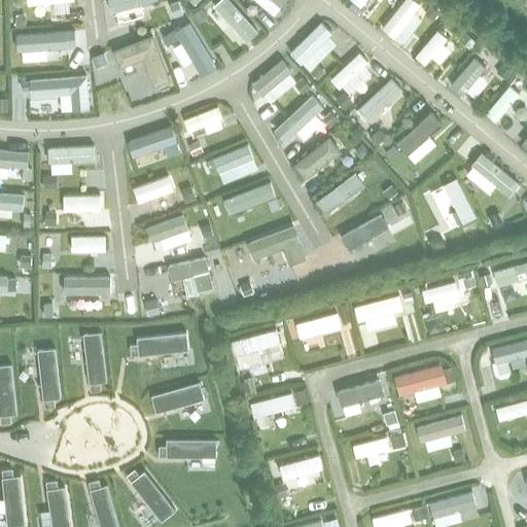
[(152,0),(106,0),(110,12),(152,0)]
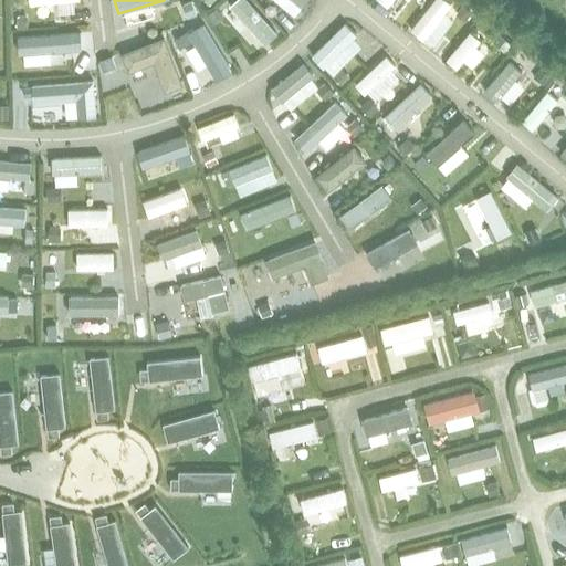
[(276,33),(247,0),(234,0),(228,6),(262,45),(276,33)]
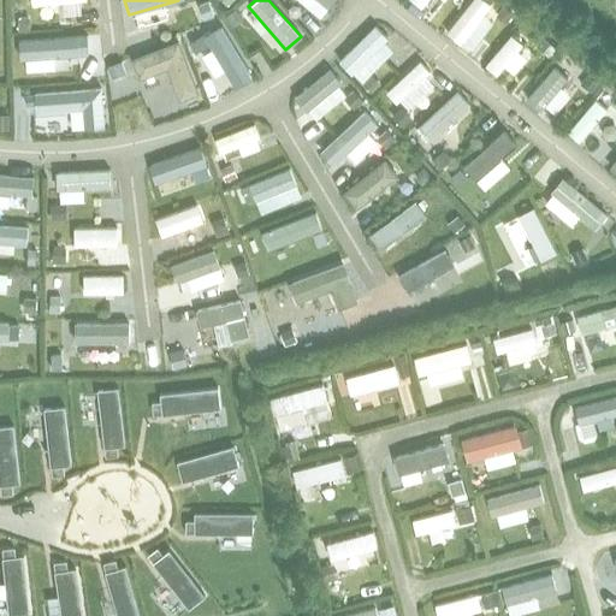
[(490,6),(483,0),(471,0),(444,30),(458,42),(490,6)]
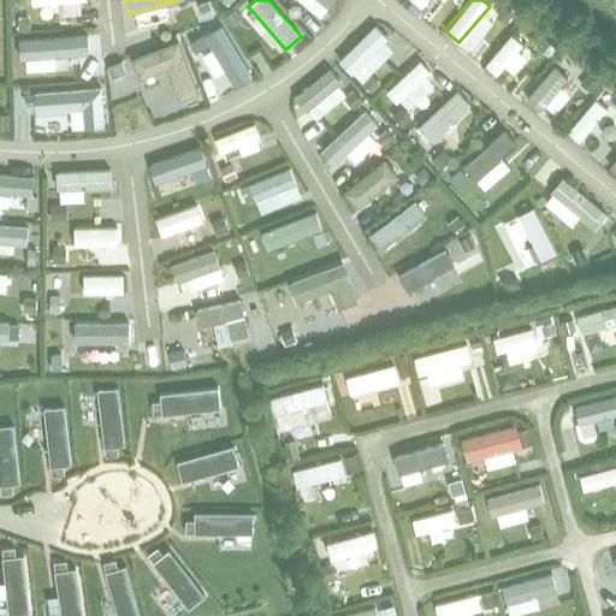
[(388,37),(374,24),(338,59),(350,72),(388,37)]
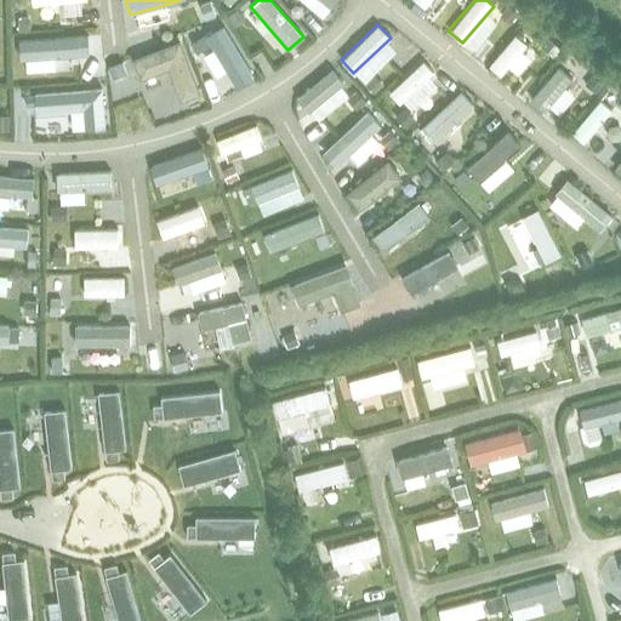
[(254,77),(222,26),(205,36),(235,87),(254,77)]
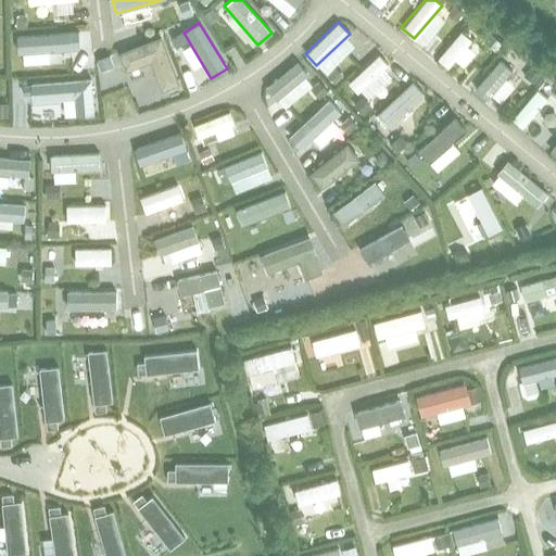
[(79,48),(78,29),(17,34),(19,52),(79,48)]
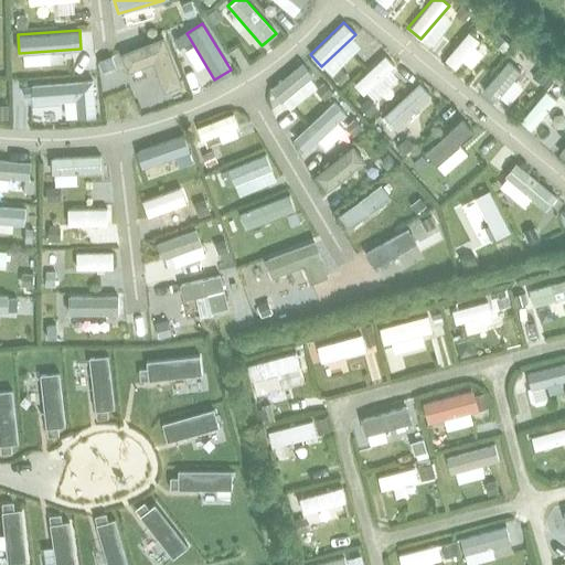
[(478,41),(467,32),(445,59),(456,67),(478,41)]
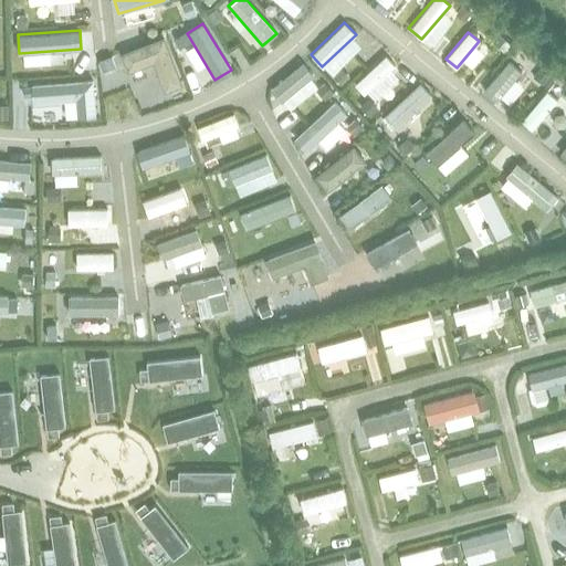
[(180,85),(163,38),(118,53),(125,72),(153,62),(164,91),(180,85)]
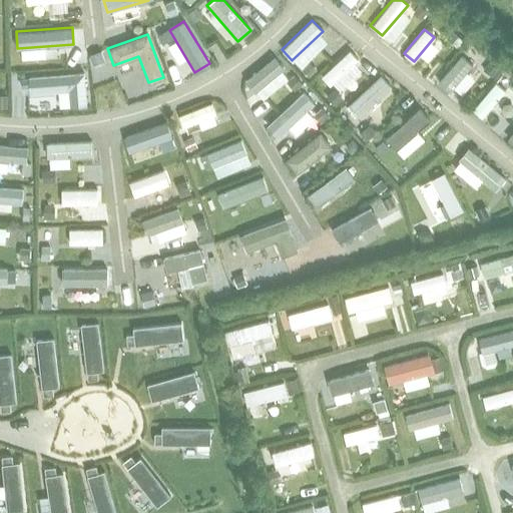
[(331,85),(358,59),(349,50),(322,76),(331,85)]
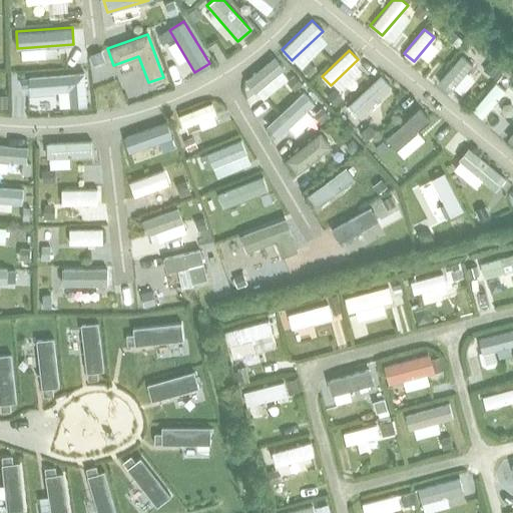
[(472,64),(461,55),(440,82),(450,91),(472,64)]
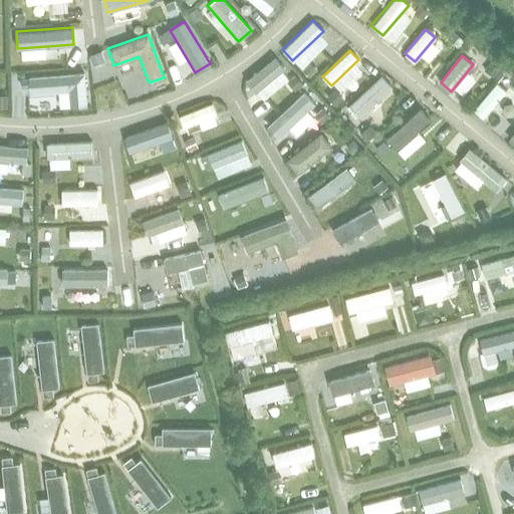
[(284,70),(274,57),(245,80),(255,92),(284,70)]
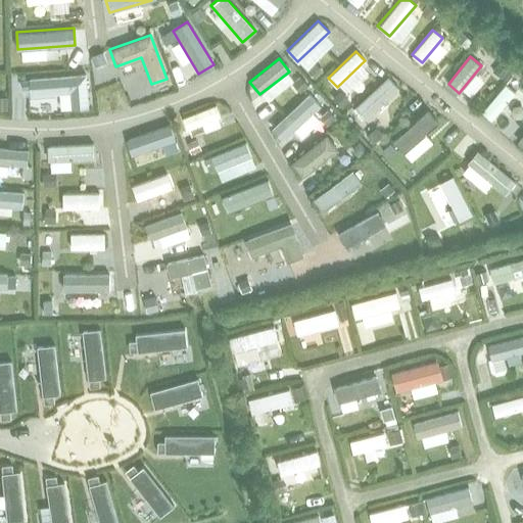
[(89,107),(87,73),(30,77),(31,95),(69,92),(72,108),(89,107)]
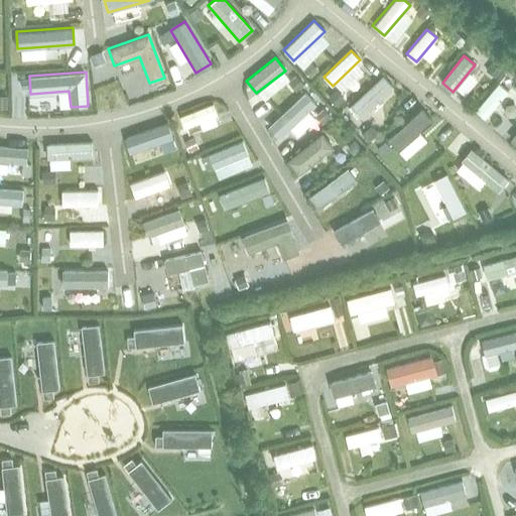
[(392,88),(381,76),(349,105),(361,118),(392,88)]
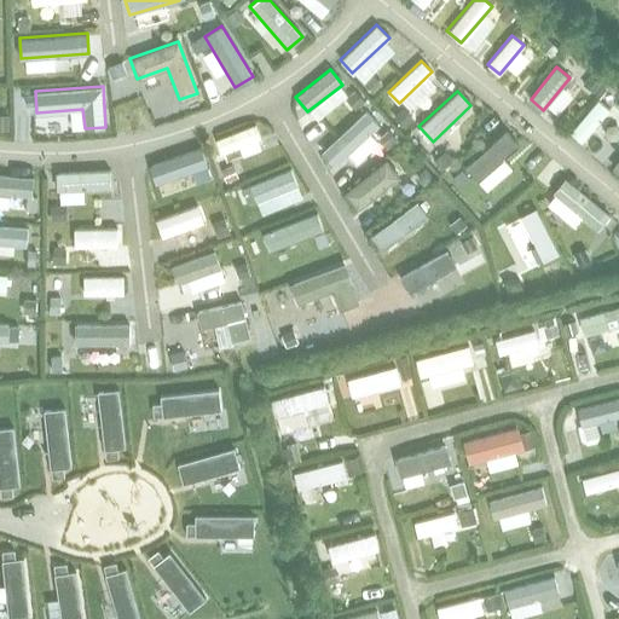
[(608,111),(596,100),(568,133),(579,143),(608,111)]
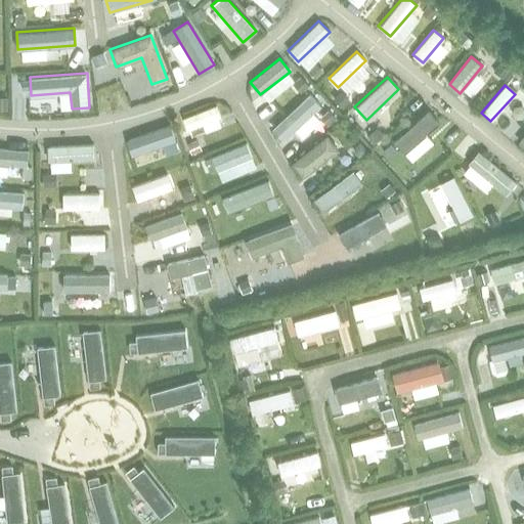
[(319,106),(309,94),(270,129),(280,140),(319,106)]
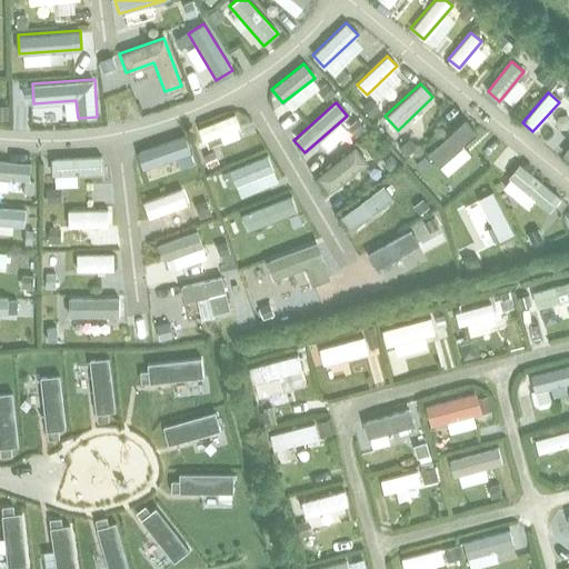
[(240,126),(236,113),(199,128),(203,140),(240,126)]
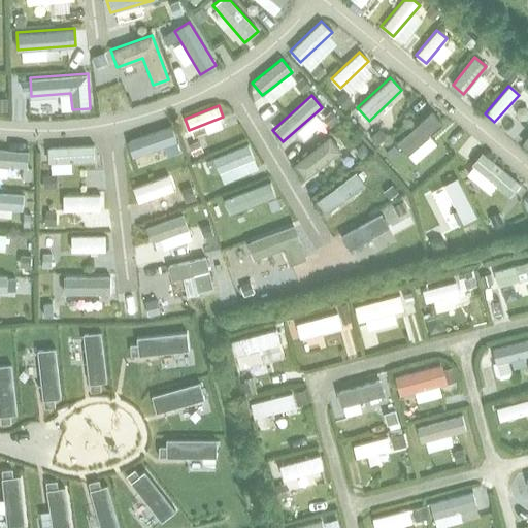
[(442,125),(431,111),(397,141),(408,155),(442,125)]
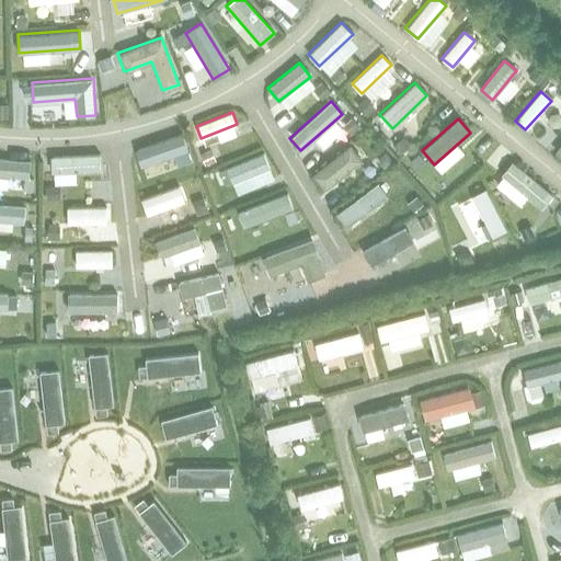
[(189,151),(183,135),(137,150),(141,165),(189,151)]
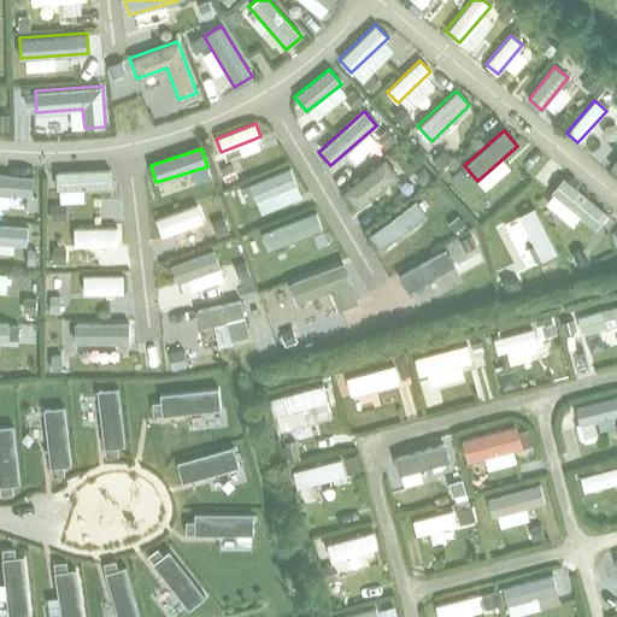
[(397,176),(383,159),(342,193),(356,209),(397,176)]
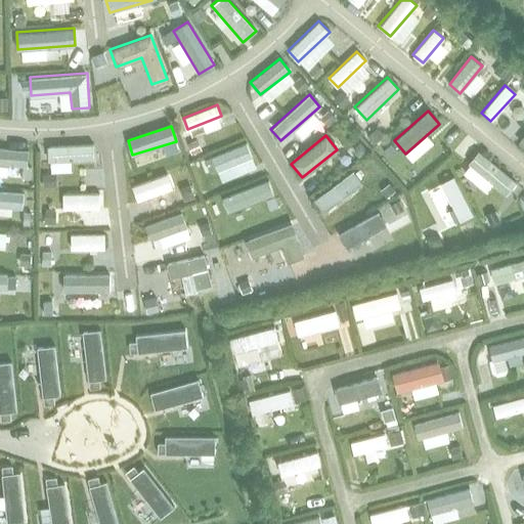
[(252,158),(246,142),(213,156),(219,171),(252,158)]
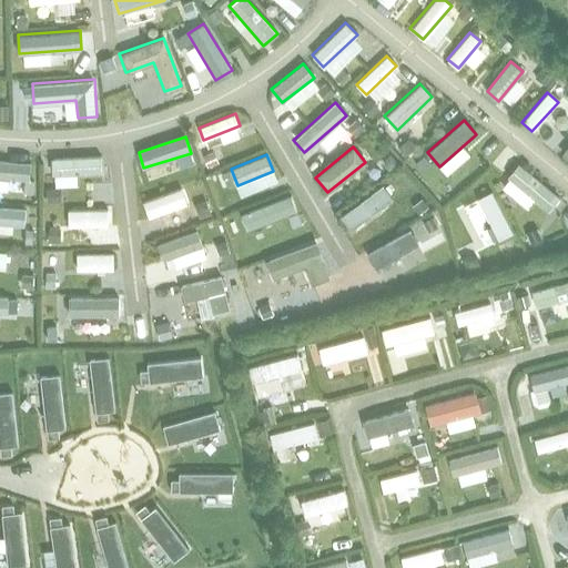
[(100,172),(100,156),(51,158),(52,174),(100,172)]
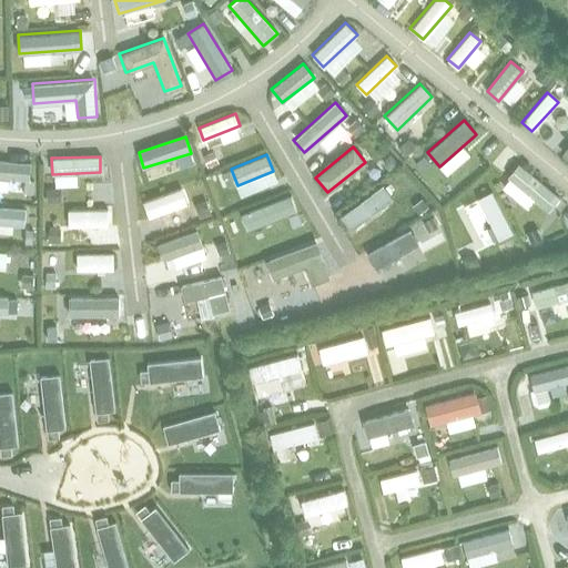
[(0,176),(29,180),(30,163),(0,160),(0,176)]
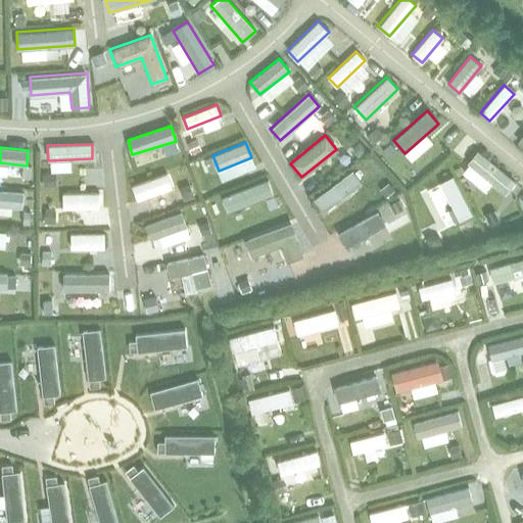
[(515,182),(476,150),(466,162),(505,194),(515,182)]
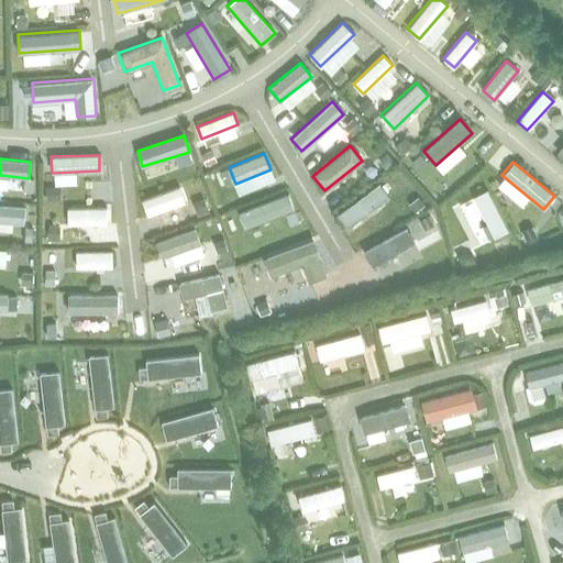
[(387,197),(378,184),(337,213),(345,227),(387,197)]
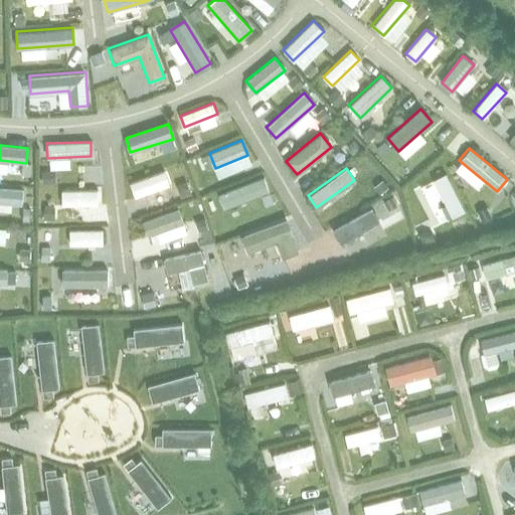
[(170,185),(165,171),(131,182),(136,196),(170,185)]
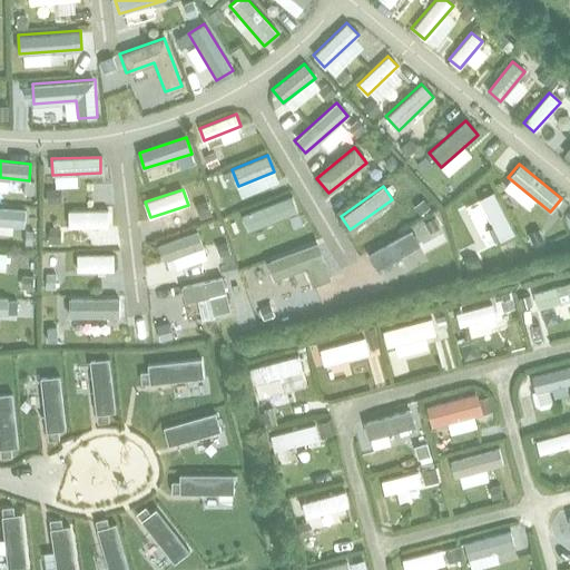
[(513,233),(492,192),(478,199),(499,241),(513,233)]
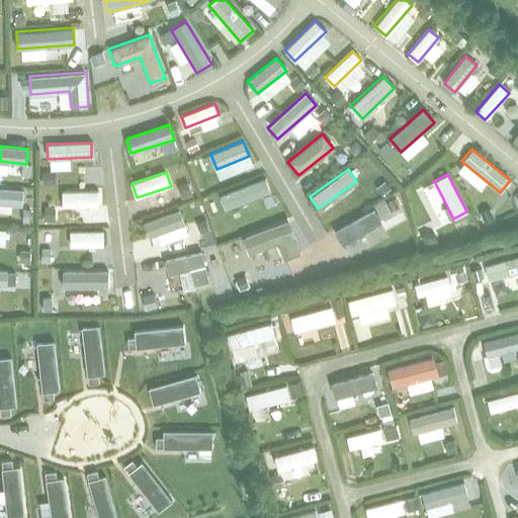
[(269,193),(264,178),(220,194),(225,209),(269,193)]
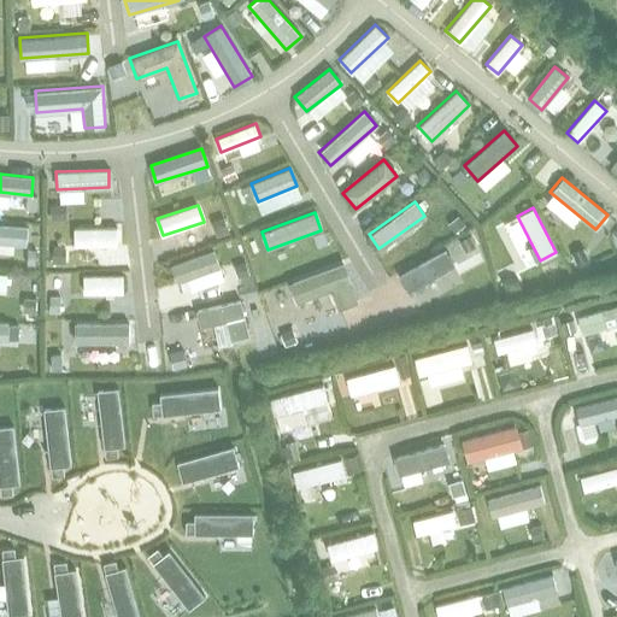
[(0,242),(28,246),(29,227),(0,223),(0,242)]
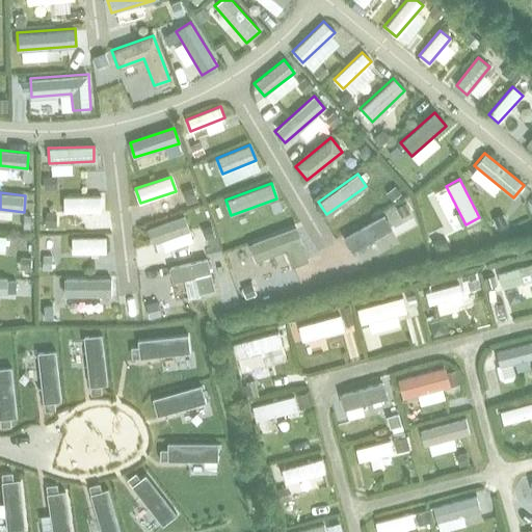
[(102,196),(63,196),(63,213),(102,212),(102,196)]
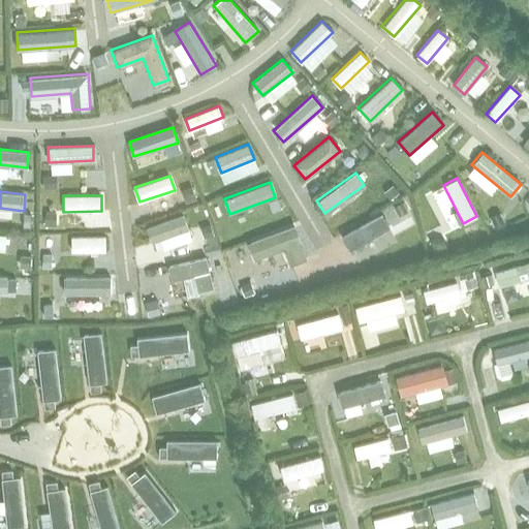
[(389,227),(381,214),(341,236),(348,249),(389,227)]
